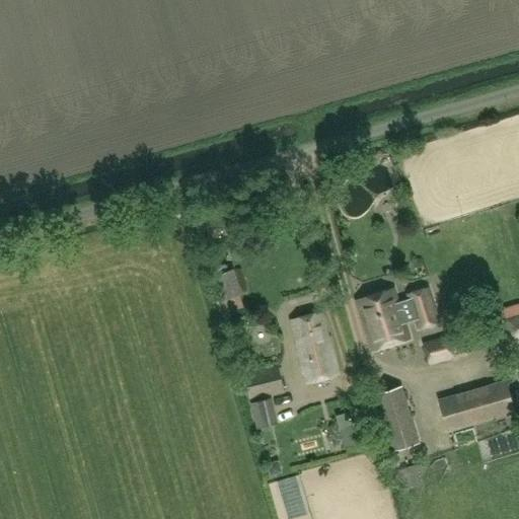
[(234,269),(215,276),(223,300),(223,301),(239,296),(242,295),(234,269)]
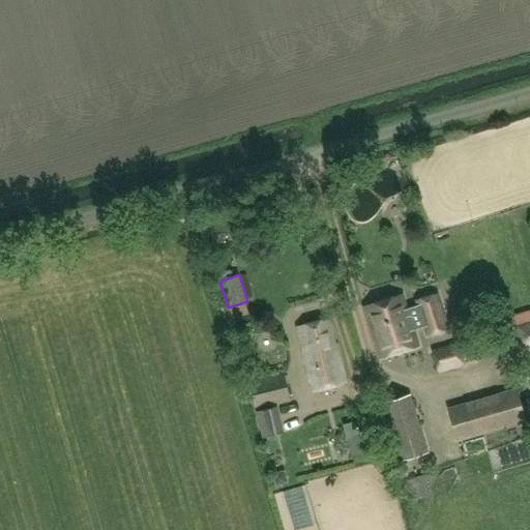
[(428,335),(448,329),(437,294),(417,301),(418,305),(406,310),(402,295),(364,306),(381,358),(418,347),(413,330),(425,327),(428,335)]
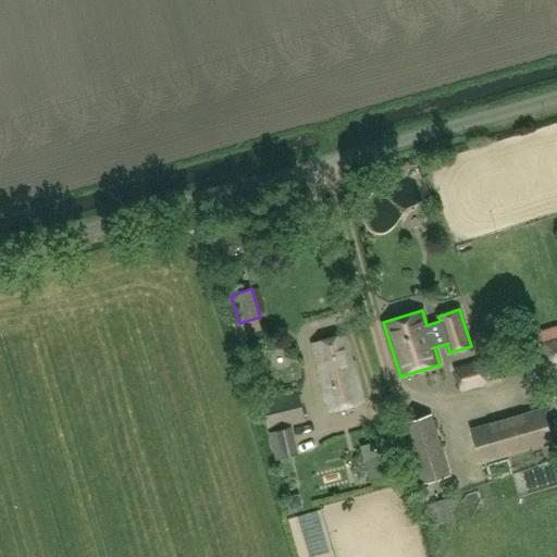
[(239,322),(233,324),(238,339),(261,331),(257,318),(239,323),(239,322)]
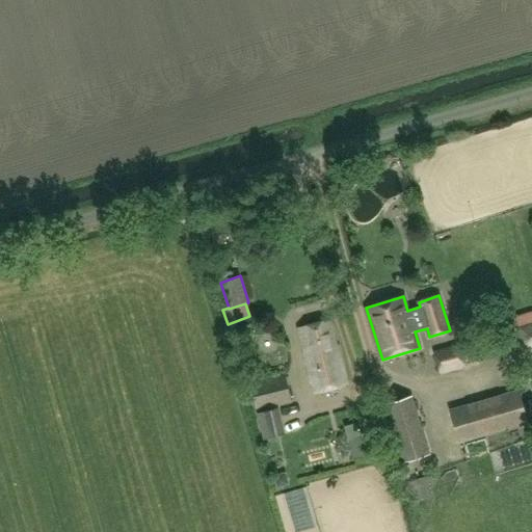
[(330,322),(298,329),(313,395),(346,388),(338,348),(336,348),(330,322)]
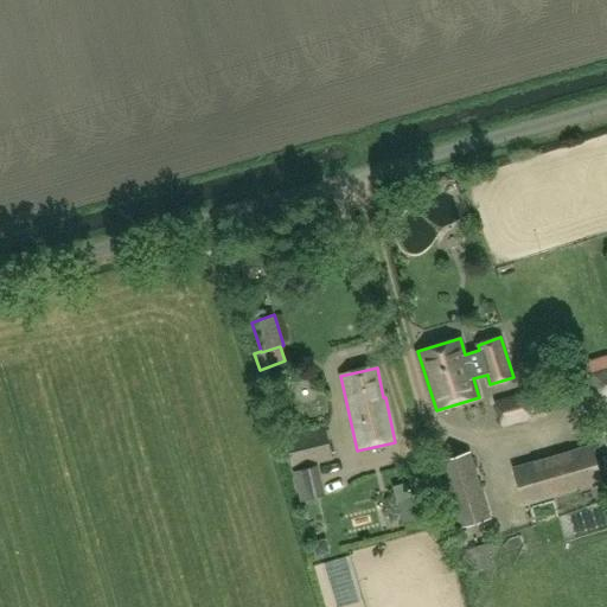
[(596,403),(606,400),(606,370),(589,376),(596,403)]
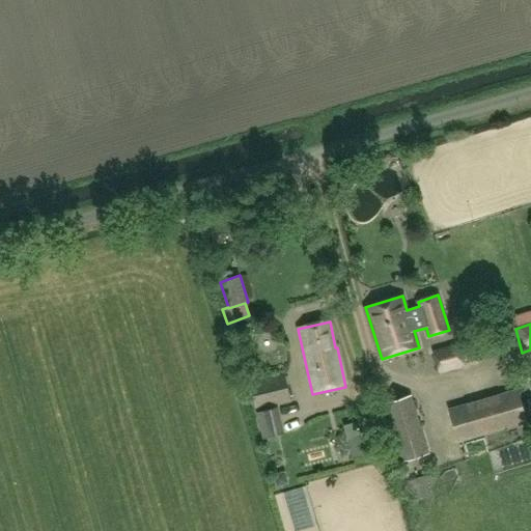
[(458,345),(434,352),(440,372),(464,365),(458,345)]
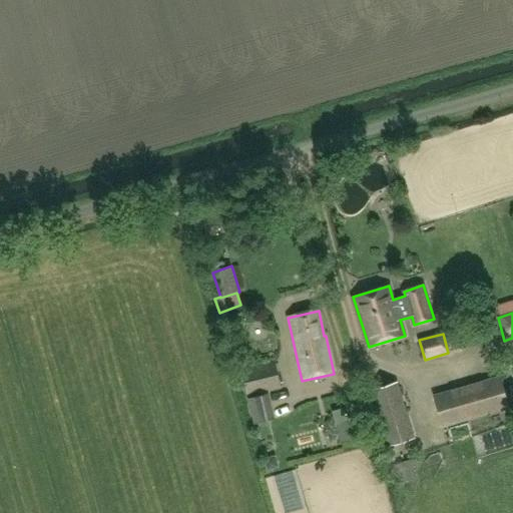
[(282,389),(275,361),(240,369),(247,397),(282,389)]
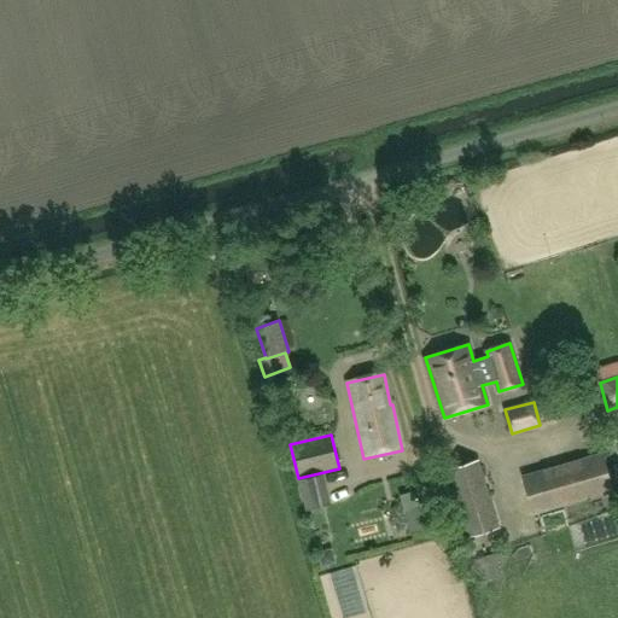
[(613,490),(602,454),(523,477),(534,513),(613,490)]
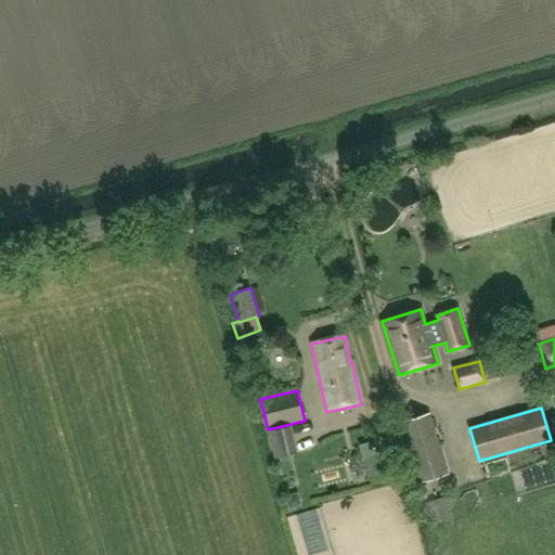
[(422,482),(449,474),(429,414),(402,422),(422,482)]
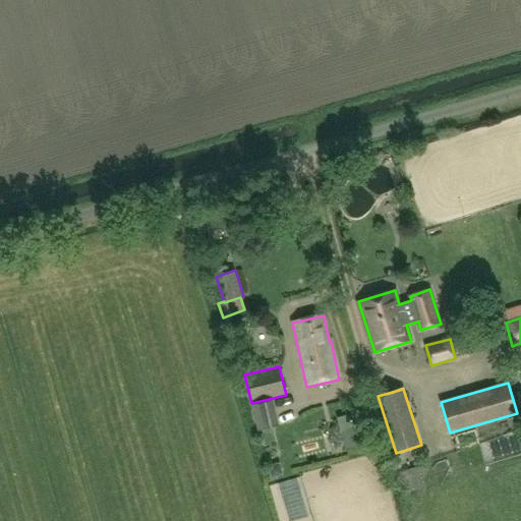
[(250,406),(257,431),(279,425),(272,401),(250,406)]
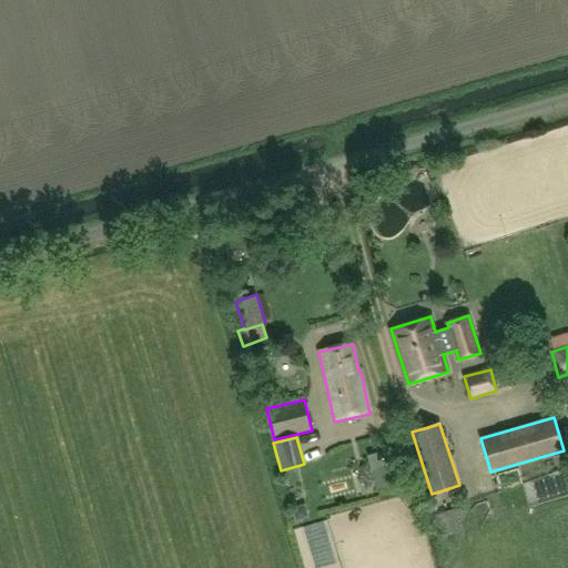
[(381,452),(367,455),(377,492),(389,488),(381,452)]
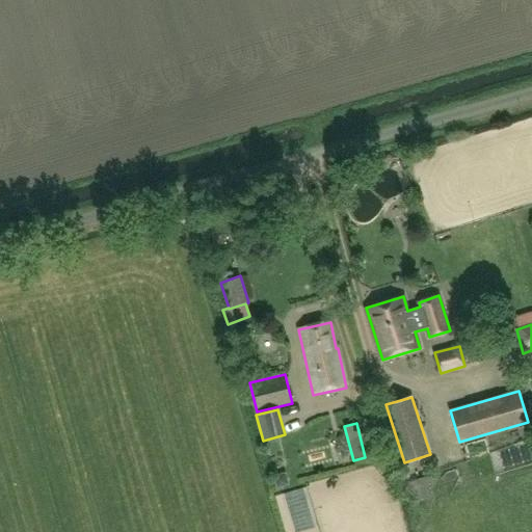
[(462,456),(477,452),(473,439),(458,444),(462,456)]
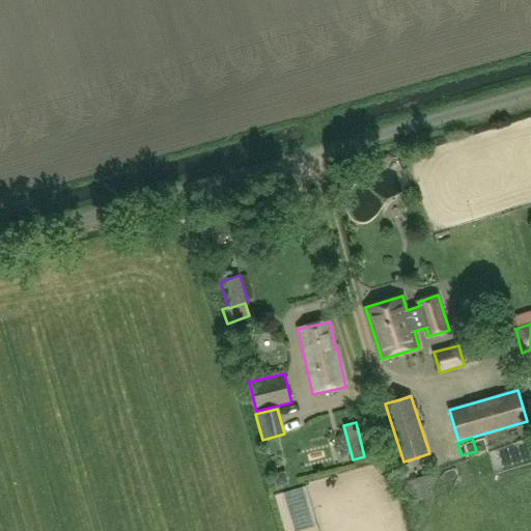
[(285,471),(273,475),(276,487),(289,483),(285,471)]
